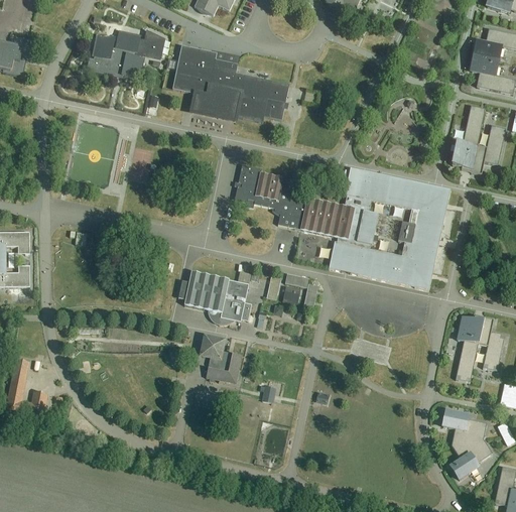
[(204,11),(209,0),(198,0),(195,6),(204,11)]
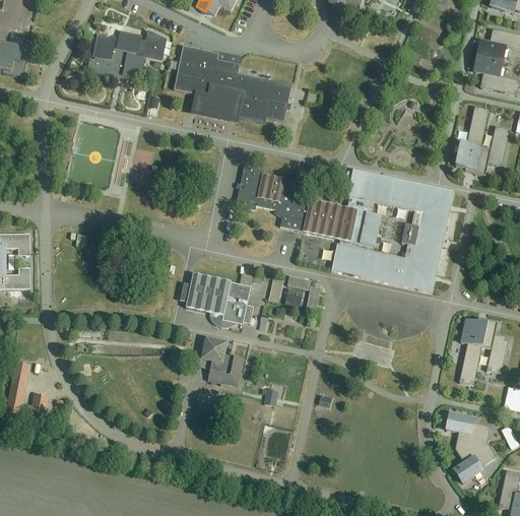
[(210,0),(205,11),(215,15),(220,5),(232,10),(236,0),(210,0)]
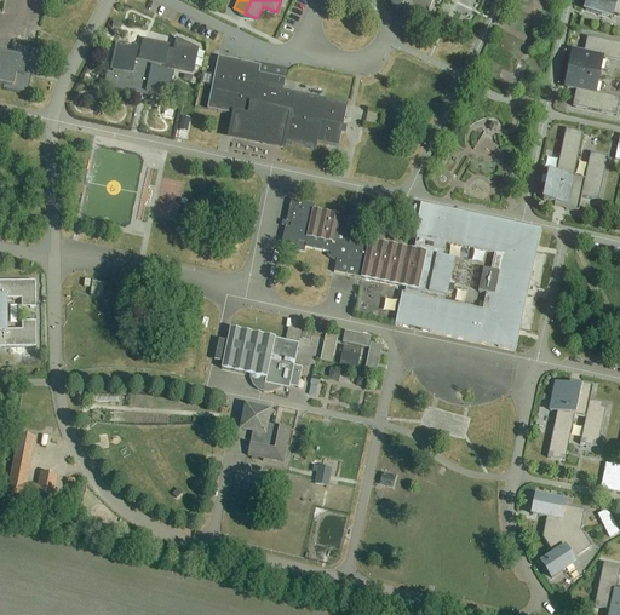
[(392,0),(391,3),(411,11),(414,4),(428,11),(432,0),(392,0)]
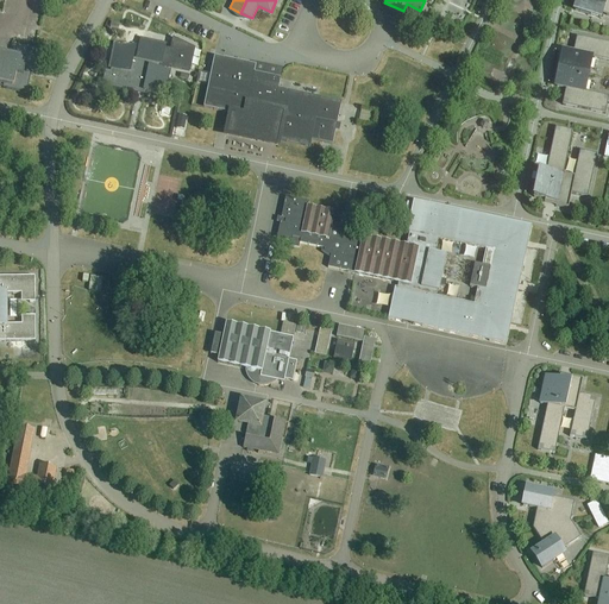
[(608,12),(608,0),(576,0),(575,6),(600,14),(601,10),(608,12)]
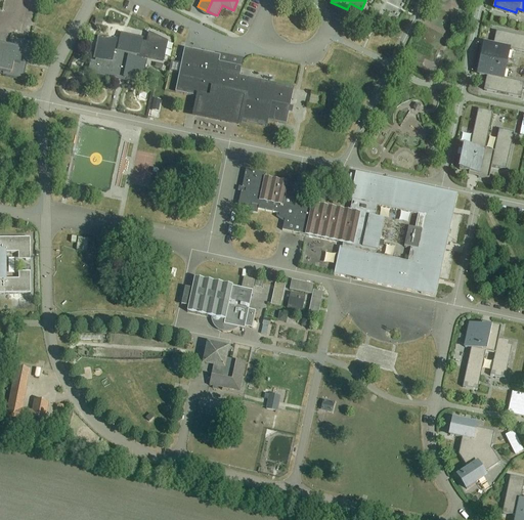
[(43,32),(49,7),(41,5),(35,30),(43,32)]
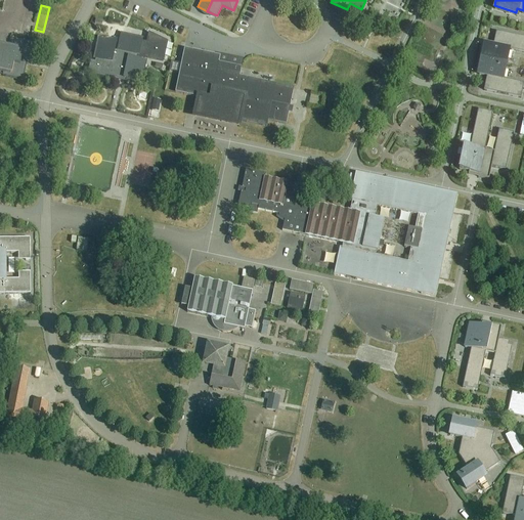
[(485,41),(482,56),(505,60),(508,46),(523,49),(523,34),(496,29),(493,42),(485,41)]
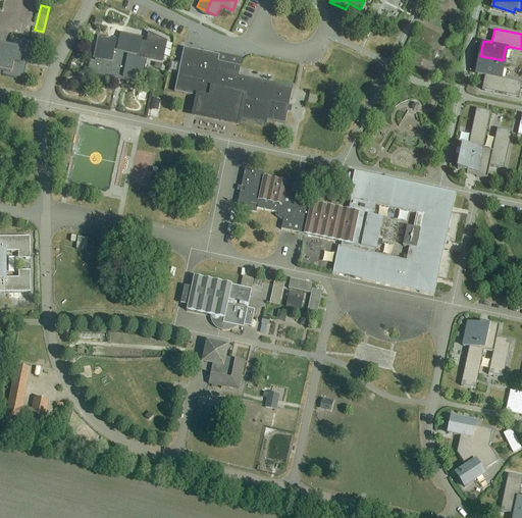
[(146,58),(143,57),(144,54),(162,57),(166,39),(149,30),(147,40),(142,39),(143,37),(120,32),(119,41),(116,40),(116,39),(99,35),(95,57),(96,57),(96,60),(92,59),(89,70),(117,76),(118,74),(124,75),(124,76),(142,81),(146,58)]
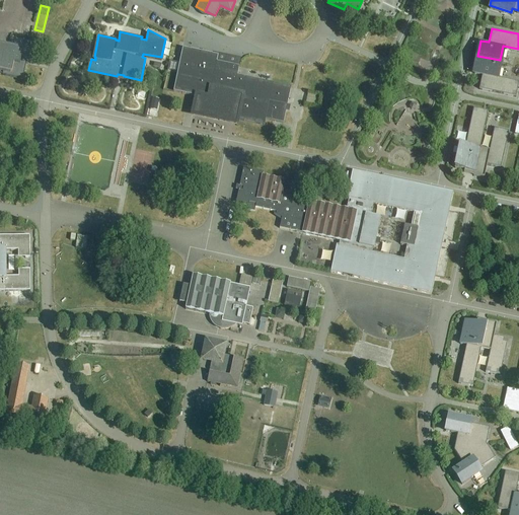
[(0,69),(4,70),(4,71),(4,72),(24,76),(26,63),(27,59),(21,58),(23,48),(0,43),(0,69)]
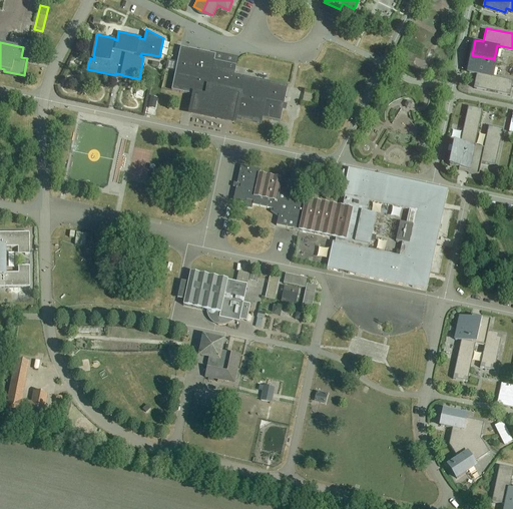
[(283,108),(288,83),(270,79),(234,72),(236,63),(214,59),(216,51),(181,44),(172,88),(197,94),(196,101),(234,115),(234,116),(262,121),(263,115),(280,118),(283,108)]
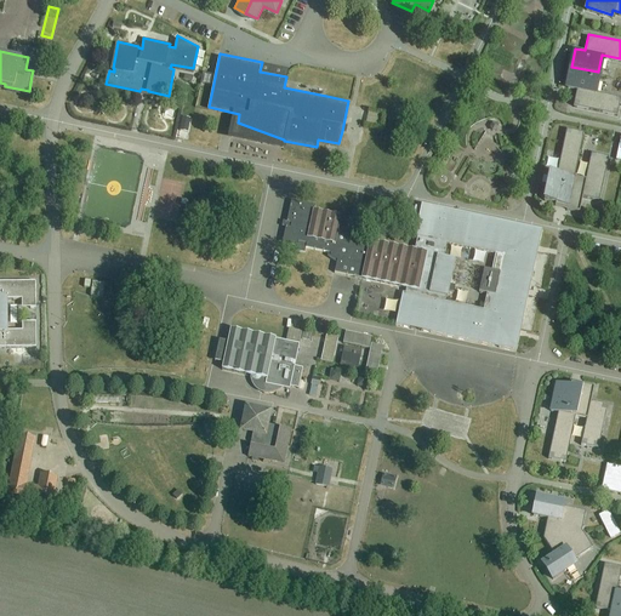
[(598,72),(571,67),(568,85),(576,86),(573,103),(617,113),(620,95),(594,90),(598,72)]
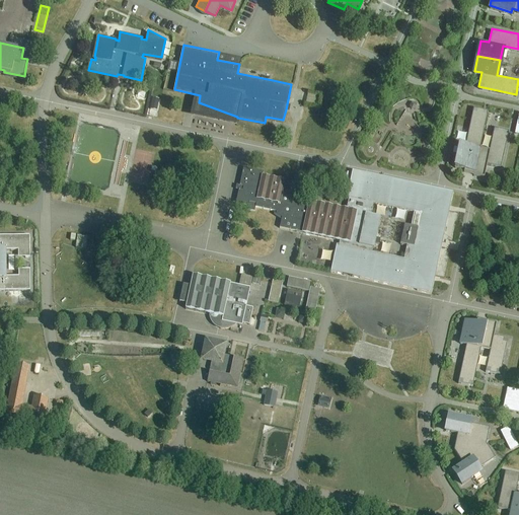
[(319,92),(308,90),(306,100),(316,102),(319,92)]
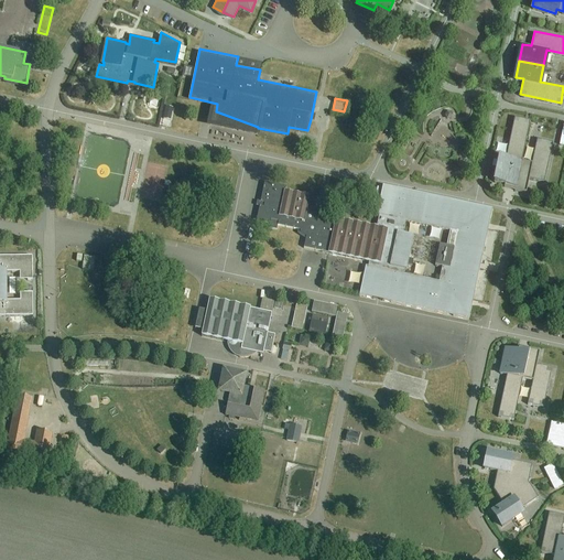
[(492,181),(514,185),(520,159),(529,119),(512,116),(505,158),(498,157),(492,181)]
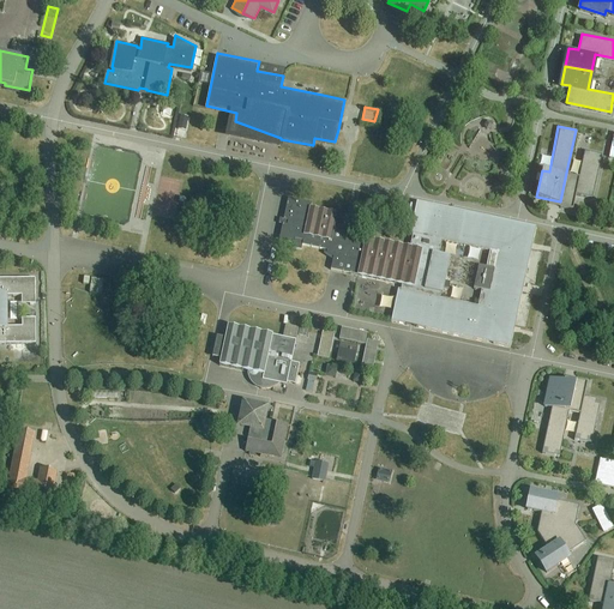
[(591,196),(600,152),(583,149),(578,175),(566,173),(560,202),(559,205),(572,207),(575,193),(591,196)]
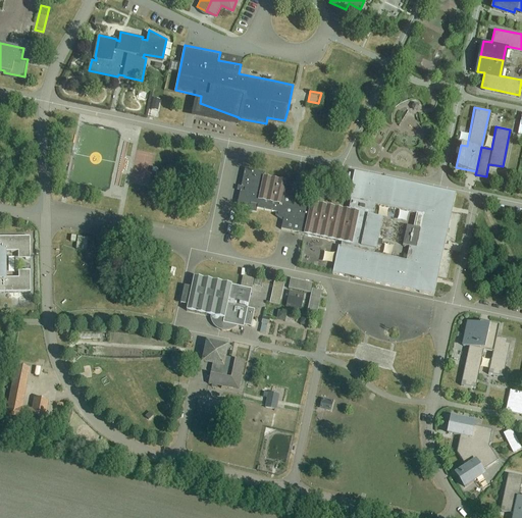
[(245,167),(238,203),(251,206),(250,209),(256,210),(257,207),(279,212),(283,215),(280,227),(342,241),(341,244),(338,244),(332,271),(434,293),(456,191),(355,169),(349,197),(351,198),(349,209),(298,198),(293,194),(296,182),(264,175),(265,171),(245,167)]
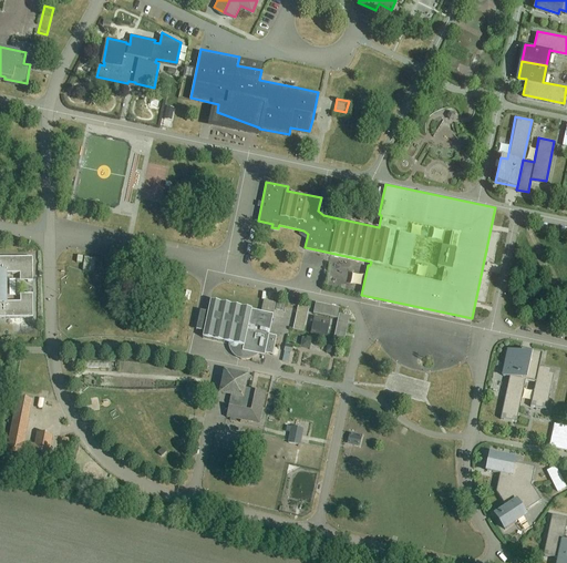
[(0,284),(6,285),(6,270),(28,270),(28,278),(32,278),(32,254),(0,254),(0,284)]
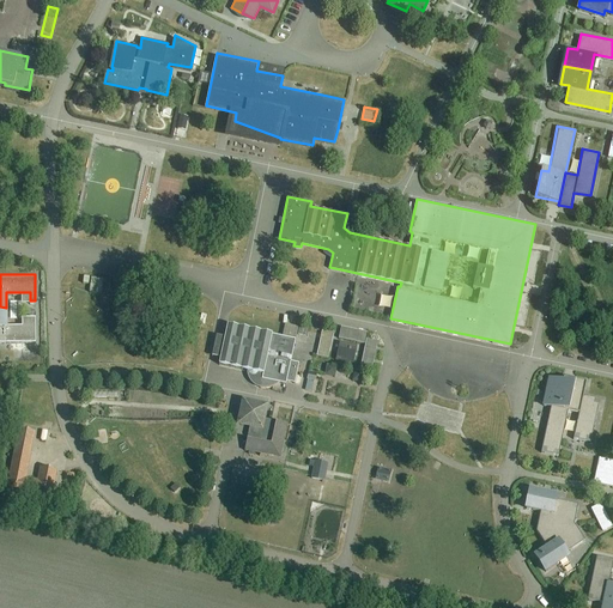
[(84,283),(84,297),(103,297),(103,283),(84,283)]
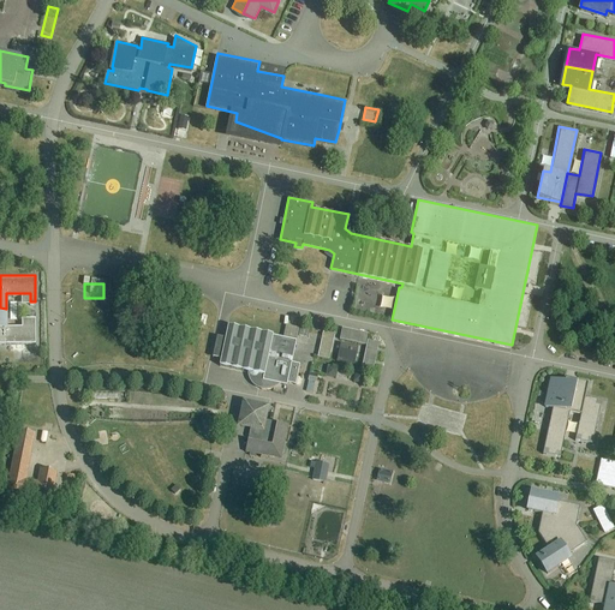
[(6,309),(0,308),(0,340),(36,341),(35,316),(22,316),(22,324),(6,324),(6,309)]
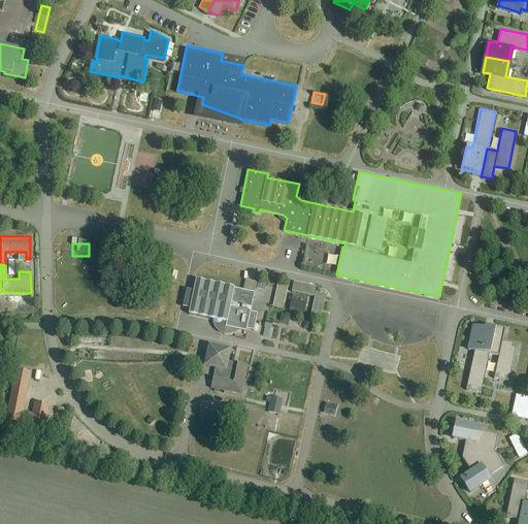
[(255,288),(256,279),(245,276),(243,286),(255,288)]
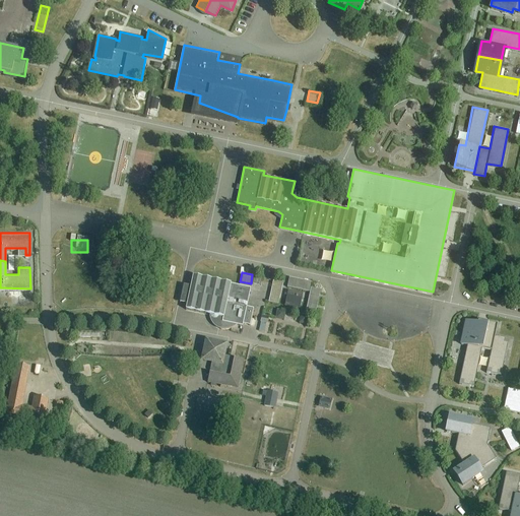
[(237,324),(238,323),(243,324),(244,322),(250,323),(254,306),(247,305),(251,286),(193,274),(186,307),(210,312),(210,313),(210,315),(211,317),(211,318),(211,319),(212,320),(213,321),(214,323),(215,324),(216,324),(218,326),(219,326),(220,327),(222,327),(223,327),(225,328),(226,328),(228,327),(231,327),(233,326),(234,326),(236,324),(237,324)]
